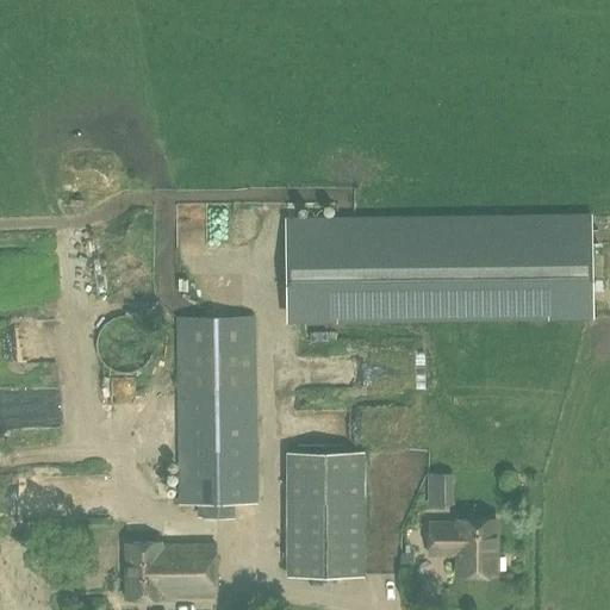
[(591,216),(287,219),(290,317),(592,312),(591,216)]
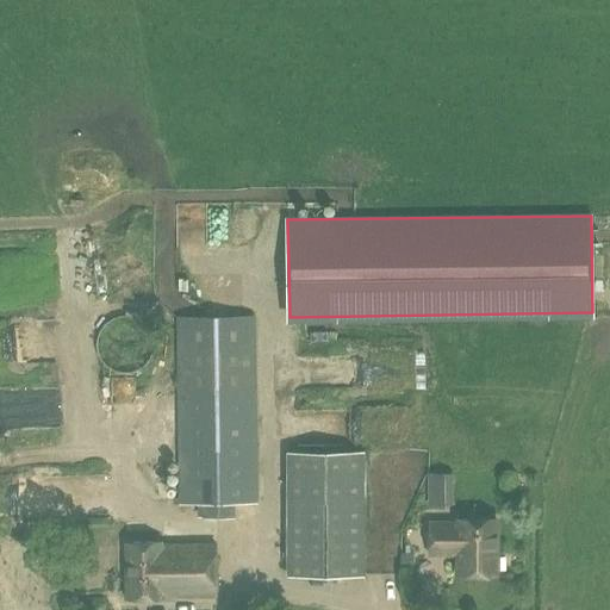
[(255,503),(255,317),(179,318),(180,503),(203,503),(203,517),(232,517),(232,503),(255,503)]
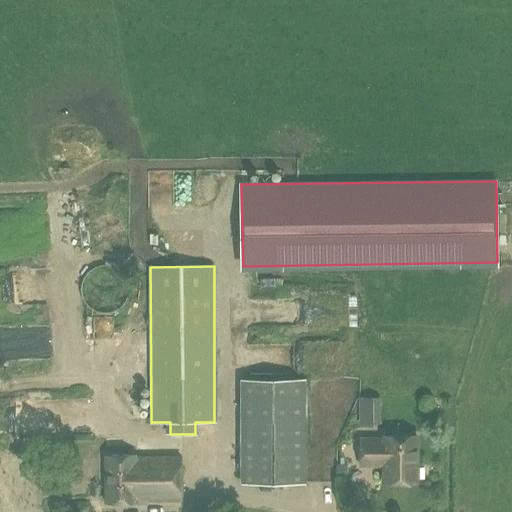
[(242,380),(242,483),(305,483),(305,380),(242,380)]
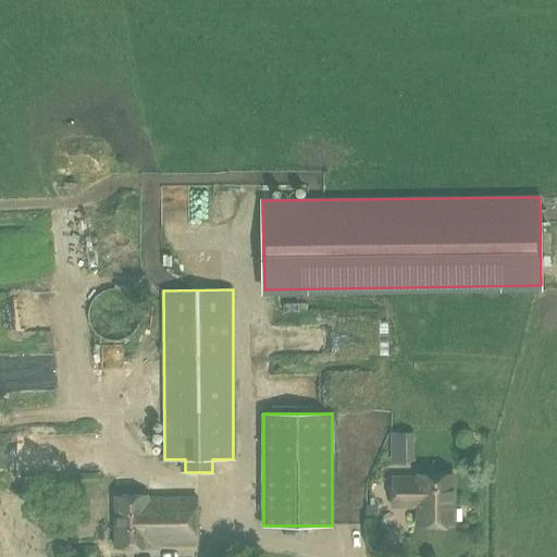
[(403,456),(420,455),(419,425),(401,426),(403,456)]
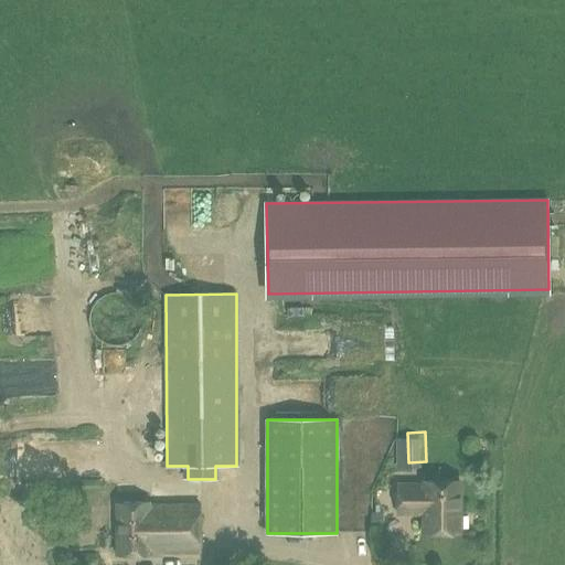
[(460,530),(460,481),(424,481),(424,483),(398,483),(398,511),(425,511),(425,530),(460,530)]
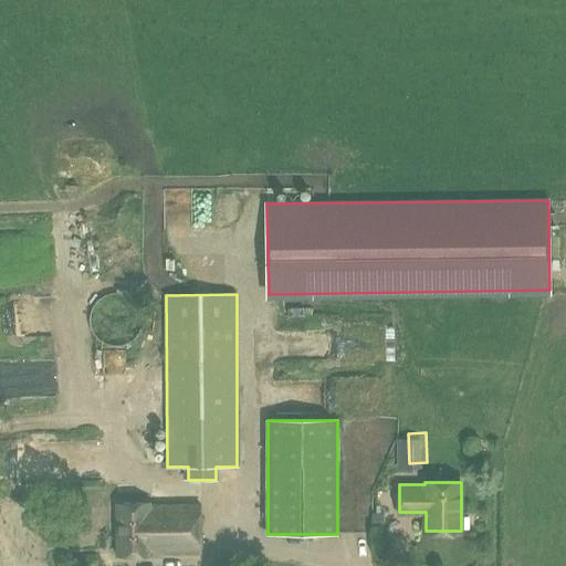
[(150,506),(150,503),(116,503),(117,556),(152,555),(164,555),(164,553),(200,552),(200,505),(150,506)]
